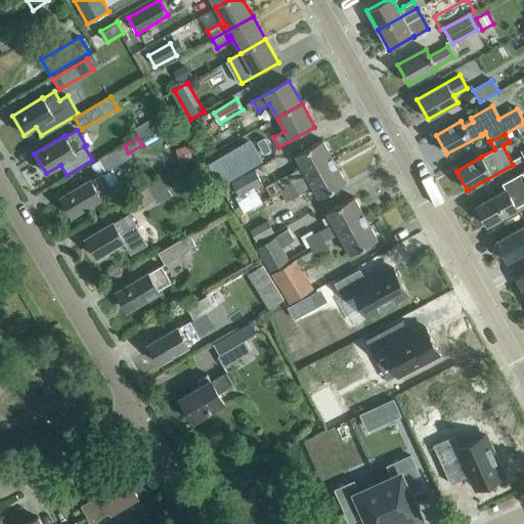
[(252,141),(209,167),(222,188),(264,163),(252,141)]
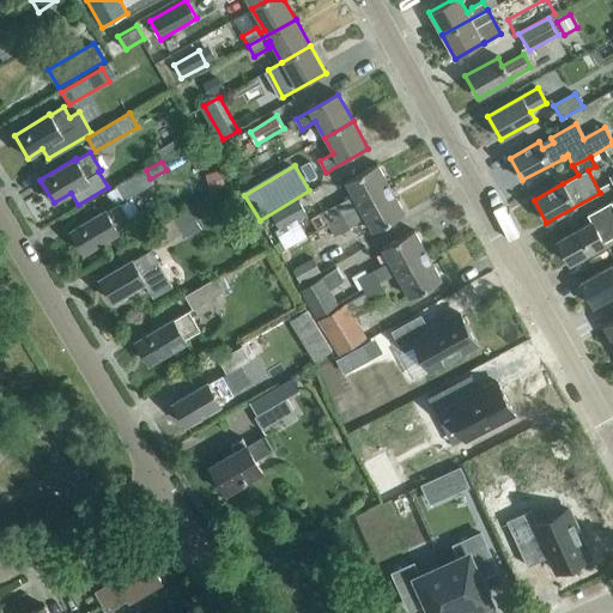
[(327,225),(392,190),(377,165),(346,182),(353,198),(339,205),(338,204),(321,212),(327,225)]
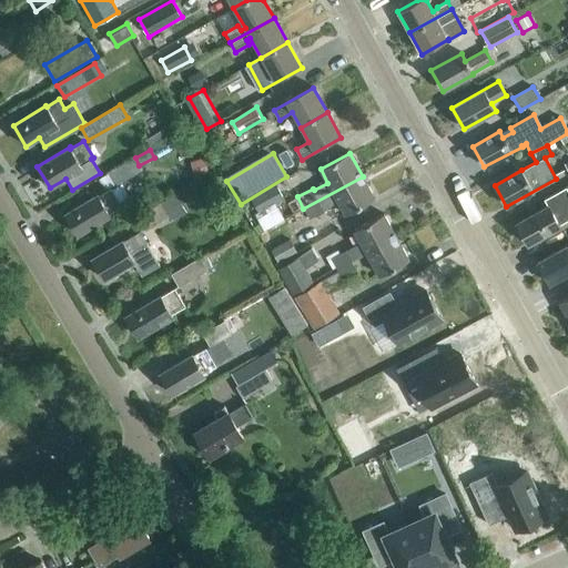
[(114,186),(142,170),(139,165),(135,158),(108,173),(114,186)]
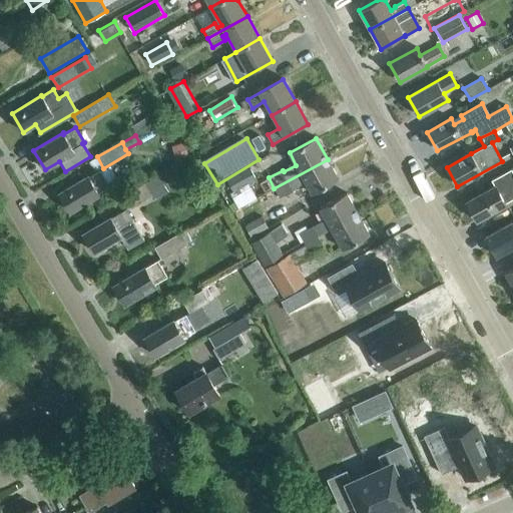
[(188,156),(184,142),(171,147),(175,161),(188,156)]
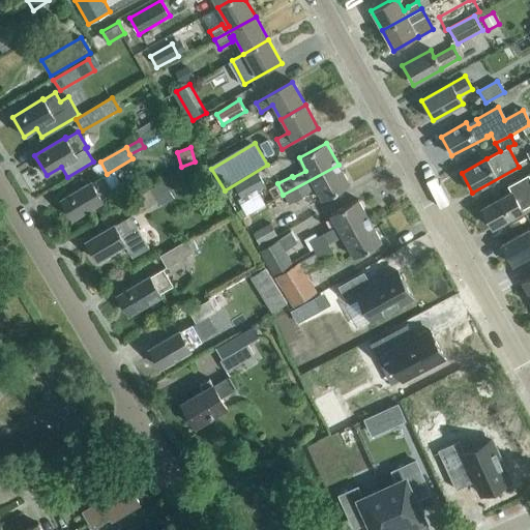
[(339,165),(283,195),(289,205),(316,189),(323,201),(350,186),(339,165)]
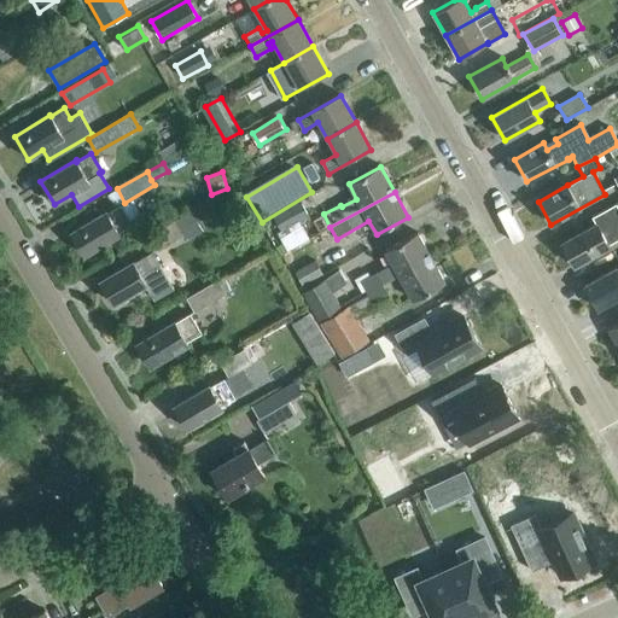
[(283,233),(310,217),(299,200),(273,216),(283,233)]
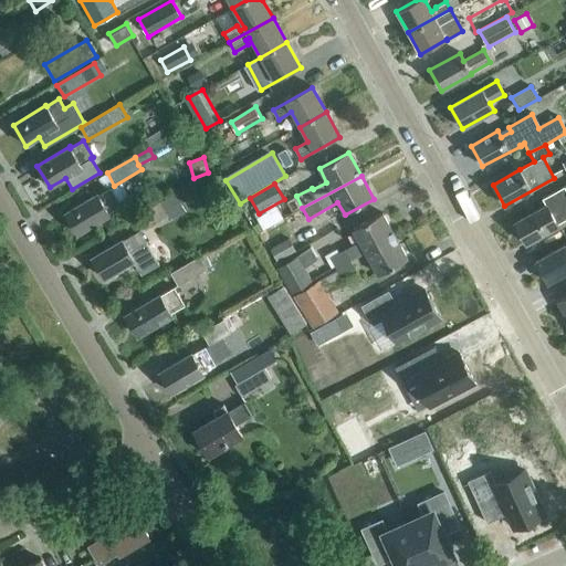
[(121,205),(109,187),(97,195),(97,194),(64,212),(77,233),(109,215),(108,212),(121,205)]
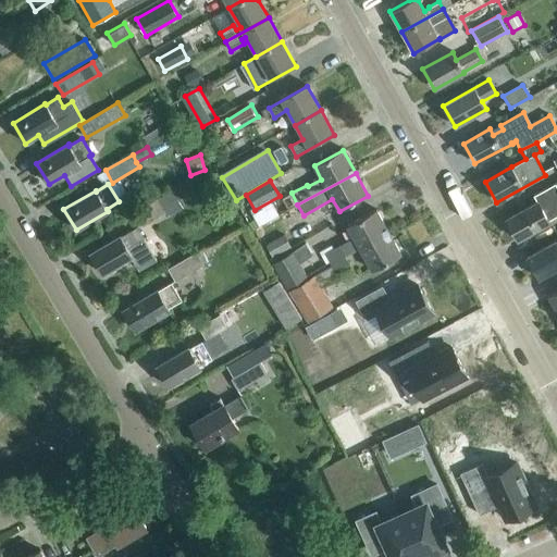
[(539,201),(506,220),(517,239),(549,222),(547,219),(556,213),(556,187),(555,184),(535,196),(539,201)]
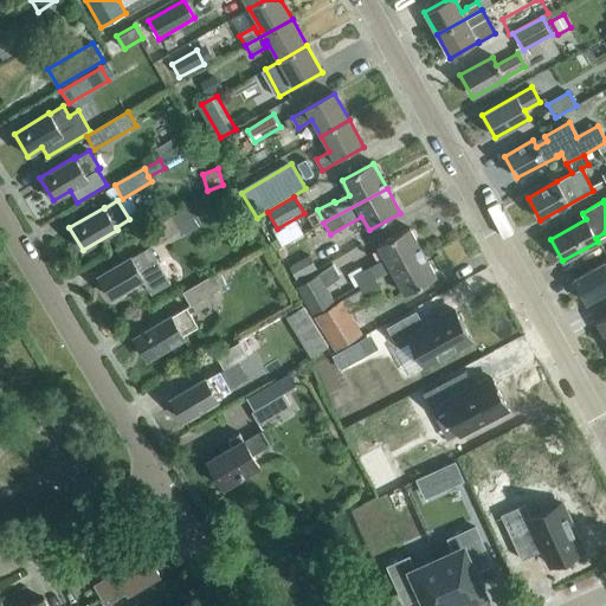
[(154,247),(192,223),(184,210),(147,233),(154,247)]
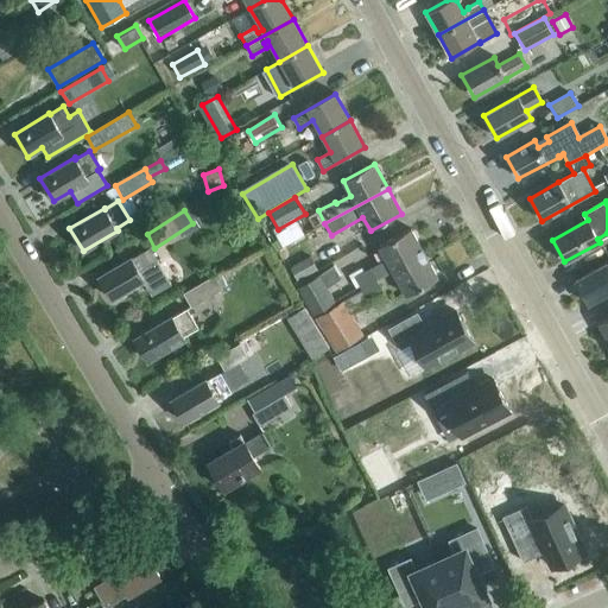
[(393,271),(424,254),(411,229),(380,247),(387,260),(355,278),(361,289),(378,280),(393,271)]
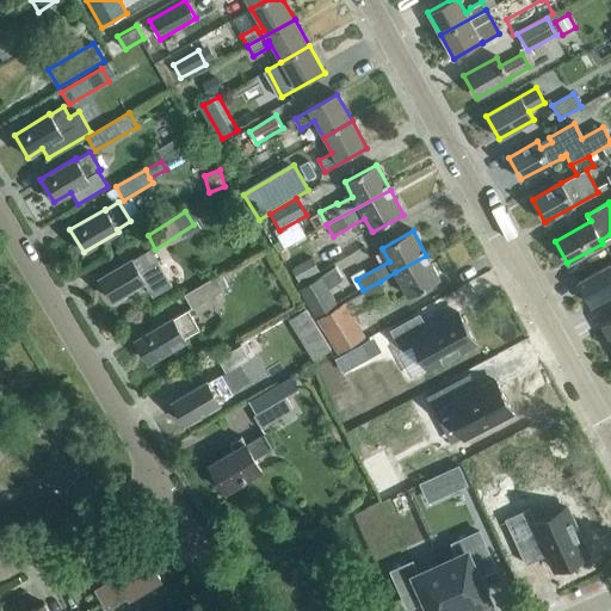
[(156,261),(149,248),(131,259),(131,258),(98,278),(112,301),(143,282),(152,296),(171,285),(156,261)]
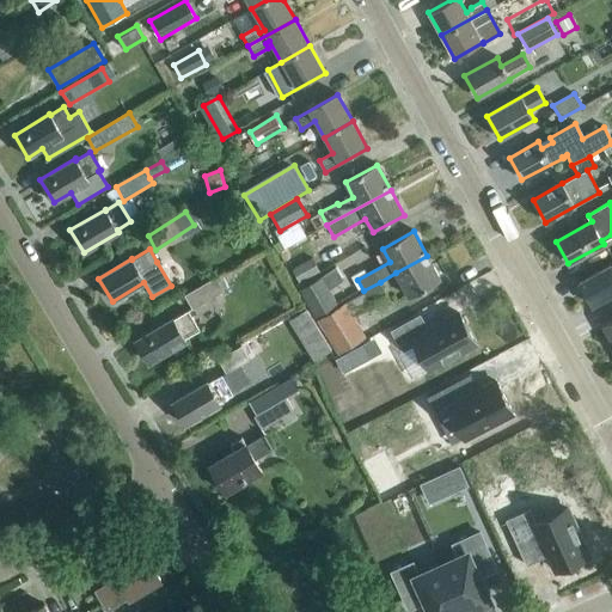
[(427,256),(396,273),(410,298),(441,281),(427,256)]
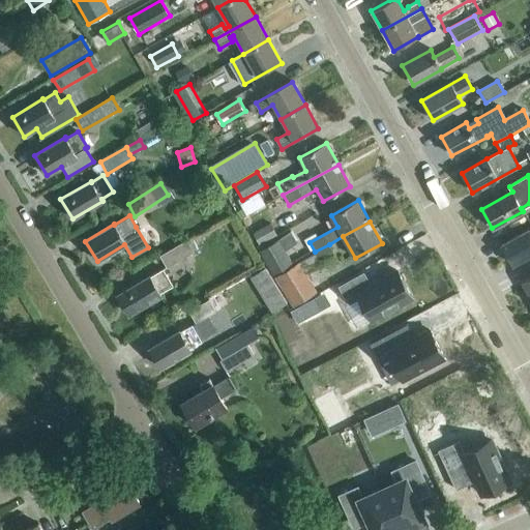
[(276,235),(270,224),(253,233),(259,245),(276,235)]
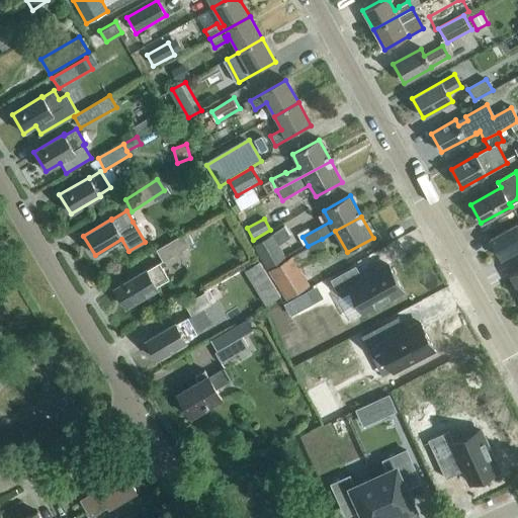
[(517,224),(490,240),(501,259),(517,249),(517,224)]
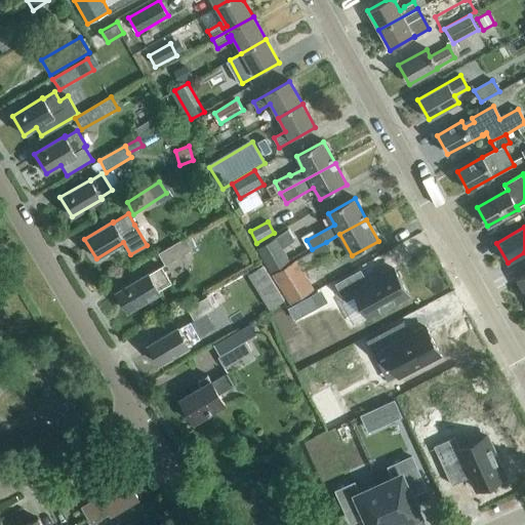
[(271,273),(289,261),(282,249),(294,240),(288,229),(275,239),(256,249),(271,273)]
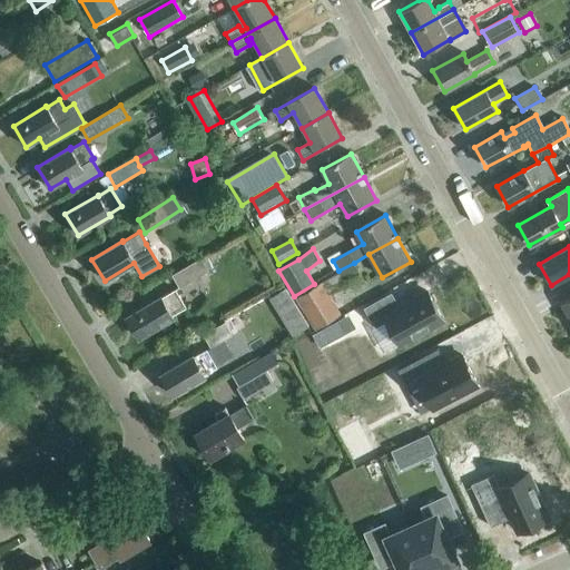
[(180,288),(210,271),(203,258),(173,276),(180,288)]
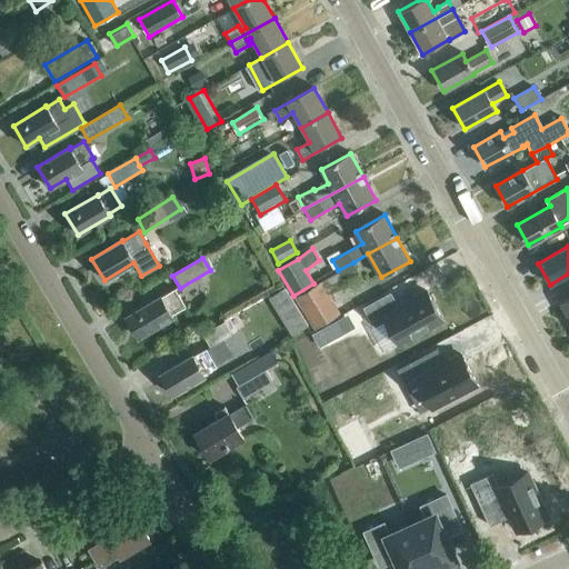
[(353,262),(338,270),(345,281),(359,272),(353,262)]
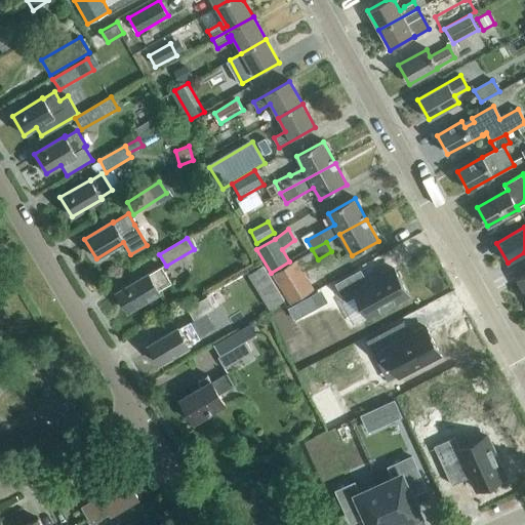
[(295,259),(272,274),(288,300),(312,286),(295,259)]
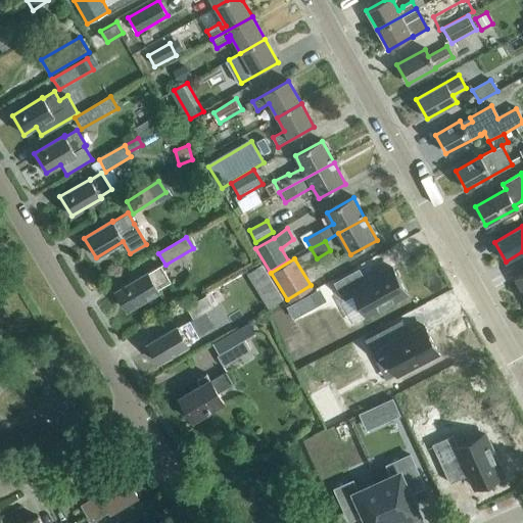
[(127,310),(158,291),(156,288),(170,281),(159,265),(115,290),(127,310)]
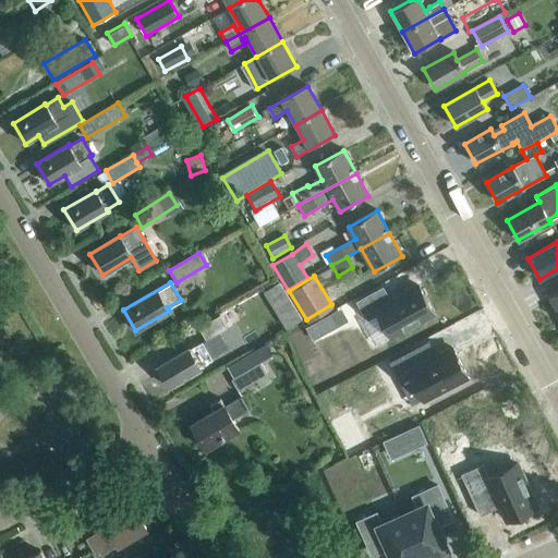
[(280,286),(265,295),(273,307),(288,298),(280,286)]
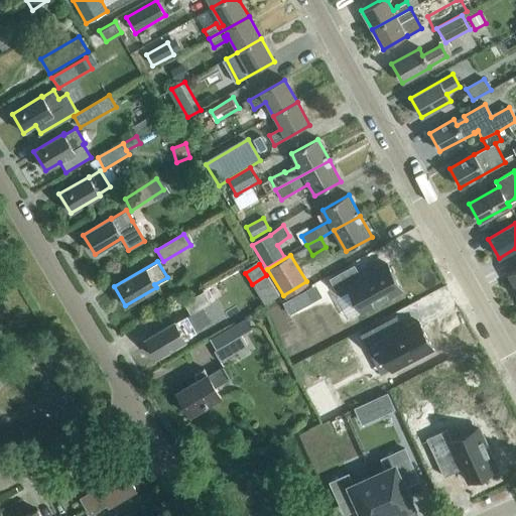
[(353,267),(331,280),(340,295),(349,290),(361,312),(400,289),(386,264),(361,279),(353,267)]
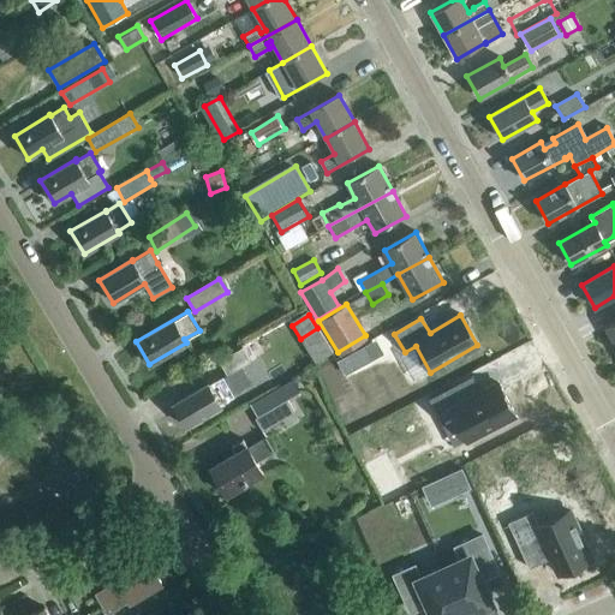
[(227,374),(250,362),(243,348),(220,362),(227,374)]
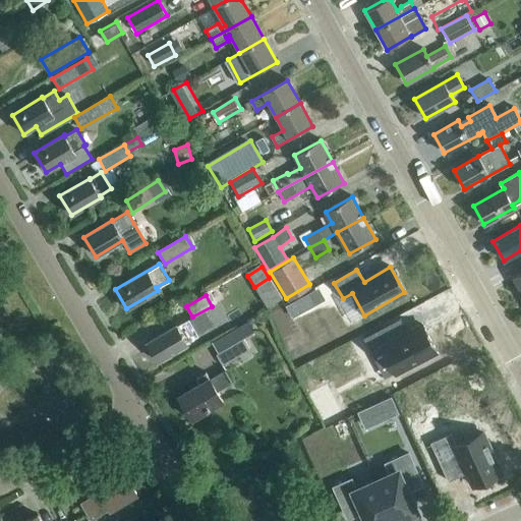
[(312,295),(300,302),(306,313),(319,307),(312,295)]
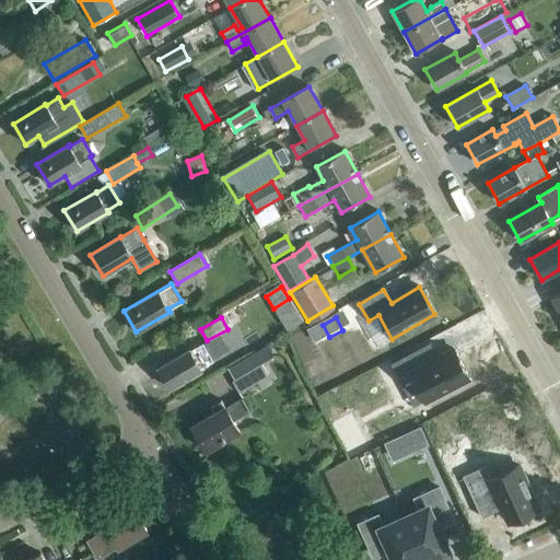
[(212,360),(203,345),(190,352),(189,350),(158,369),(170,389),(201,371),(200,368),(212,360)]
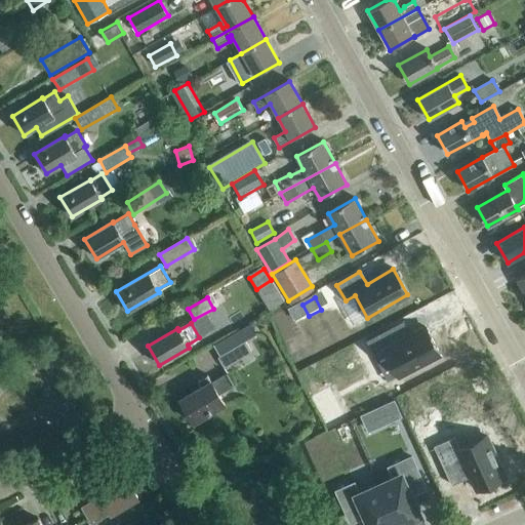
[(225,369),(252,353),(245,341),(255,335),(249,325),(212,347),(225,369)]
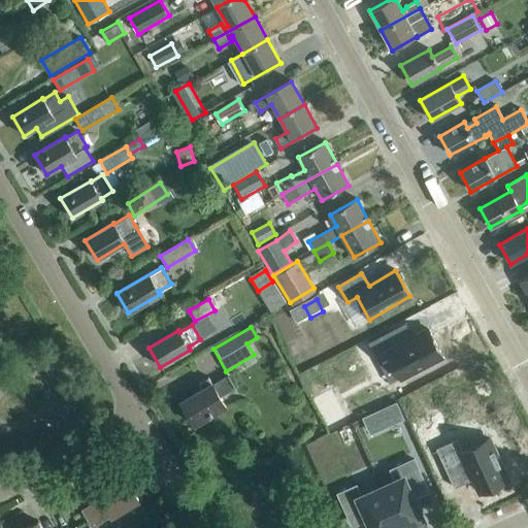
[(428,328),(387,351),(401,377),(442,355),(428,328)]
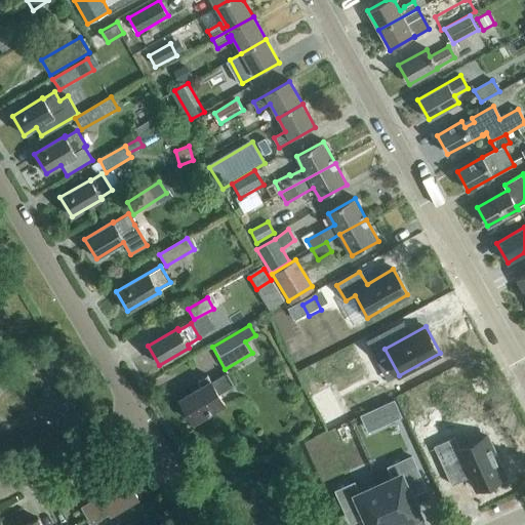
[(376,335),(366,340),(373,355),(384,349),(376,335)]
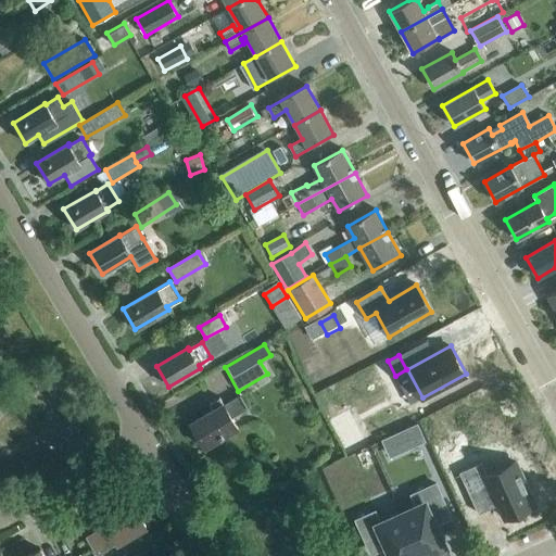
[(250,408),(241,395),(225,405),(220,397),(210,404),(213,409),(190,422),(205,449),(239,429),(232,418),(250,408)]
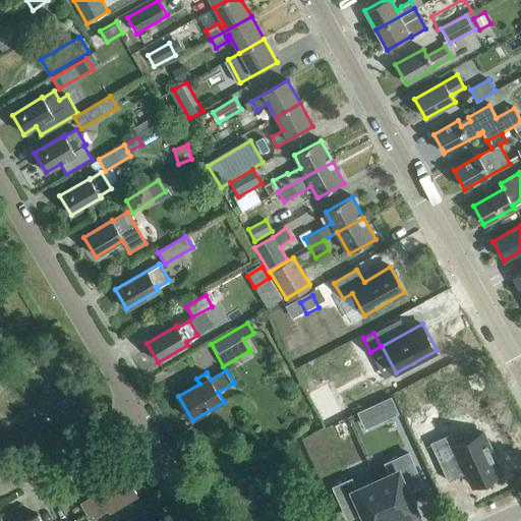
[(371,407),(379,421),(397,413),(391,398),(371,407)]
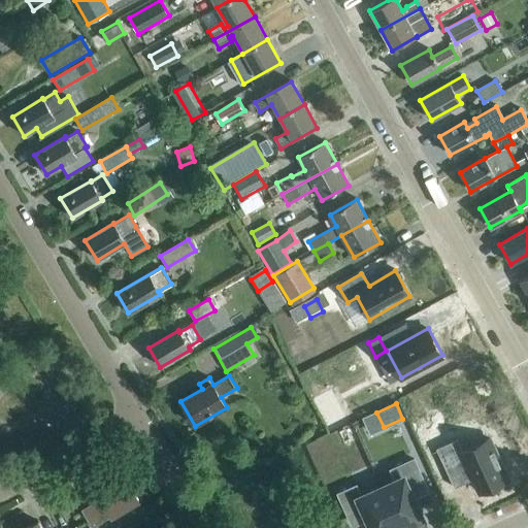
[(457,440),(436,450),(455,489),(474,480),(481,493),(508,481),(501,466),(503,464),(496,450),(494,451),(489,439),(462,452),(457,440)]
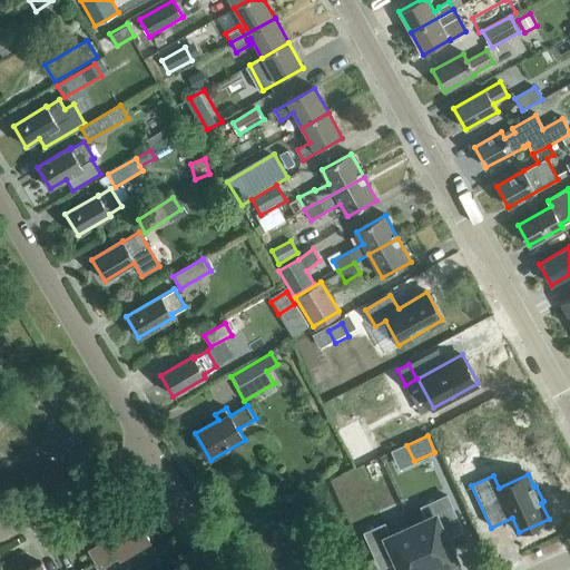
[(422,508),(426,519),(411,527),(430,569),(433,569),(455,560),(448,543),(450,542),(444,531),(459,524),(446,497),(422,508)]
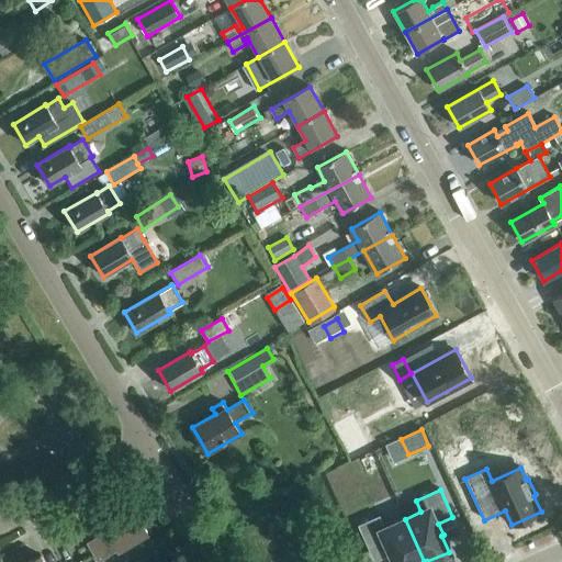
[(120,550),(148,534),(132,507),(104,524),(108,530),(87,543),(98,561),(119,548),(120,550)]
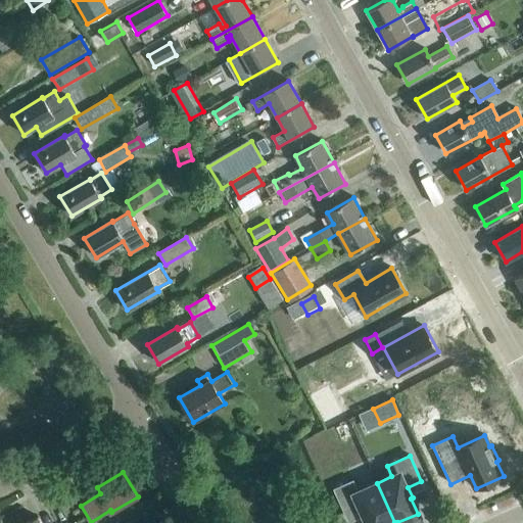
[(394,522),(377,483),(358,492),(352,481),(335,489),(346,515),(360,509),(364,520),(366,519),(368,522),(394,522)]
